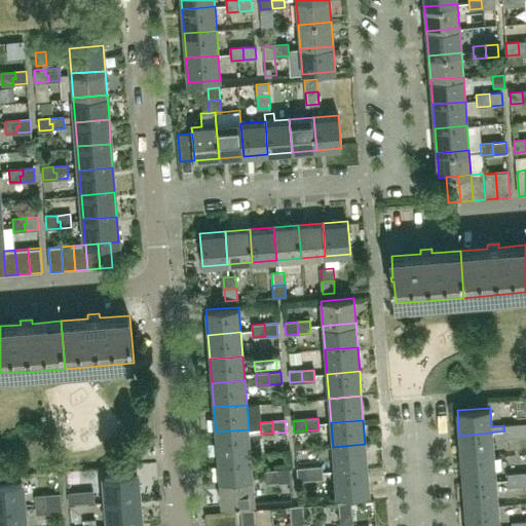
[(525,436),(525,423),(516,424),(517,437),(525,436)]
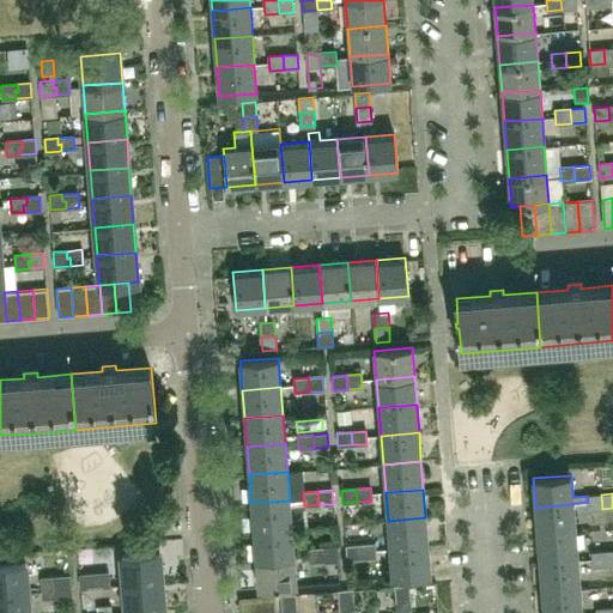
[(602,509),(601,495),(587,496),(588,502),(588,510),(602,509)]
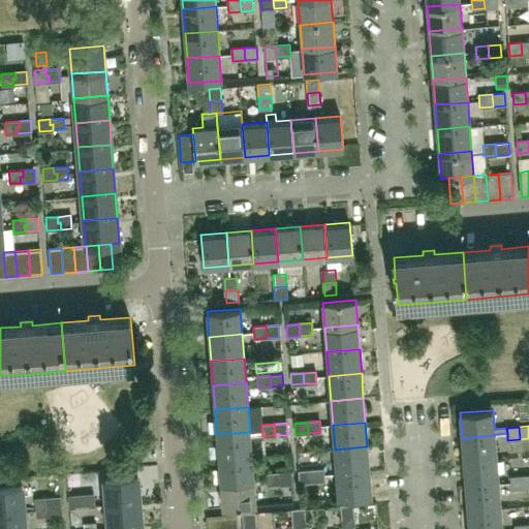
[(251,456),(250,432),(217,434),(219,459),(251,456)]
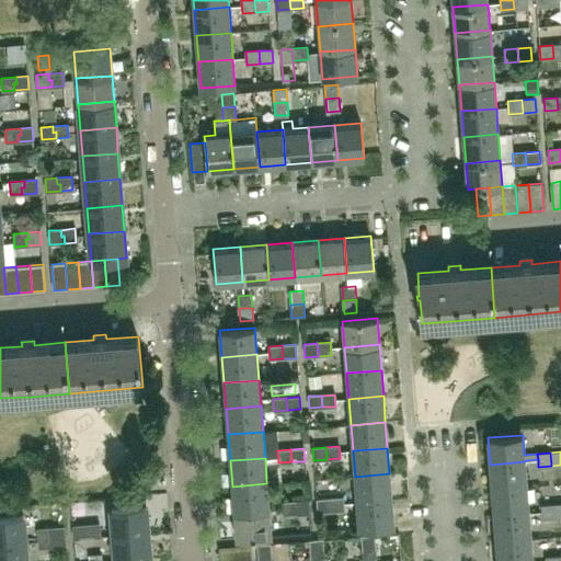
[(527,488),(525,461),(490,465),(492,490),(527,488)]
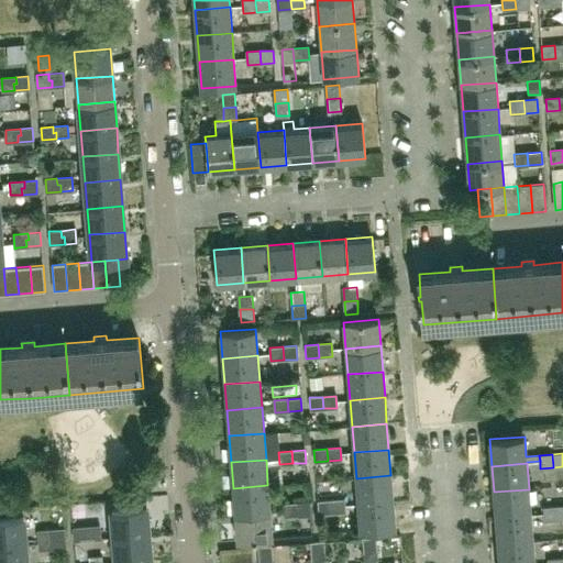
[(393,501),(390,475),(356,478),(359,505),(393,501)]
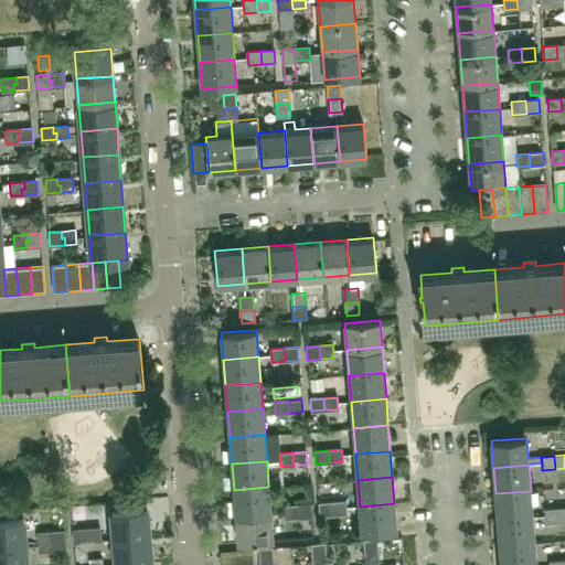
[(270,513),(268,487),(234,490),(236,515),(270,513)]
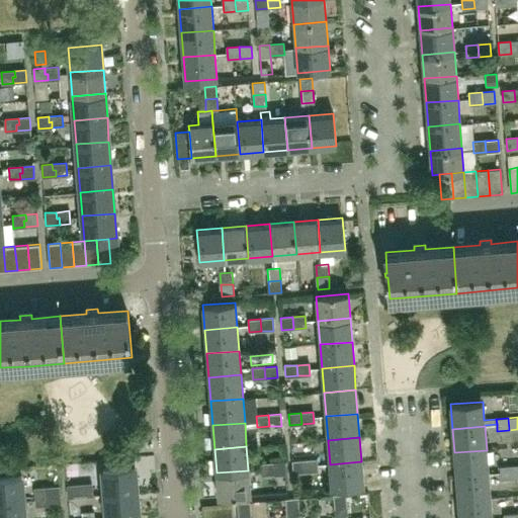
[(489,475),(487,450),(454,452),(456,477),(489,475)]
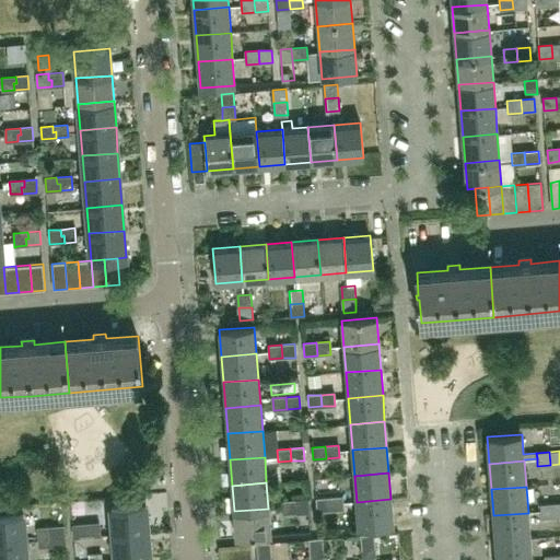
[(343,509),(342,497),(329,498),(330,510),(343,509)]
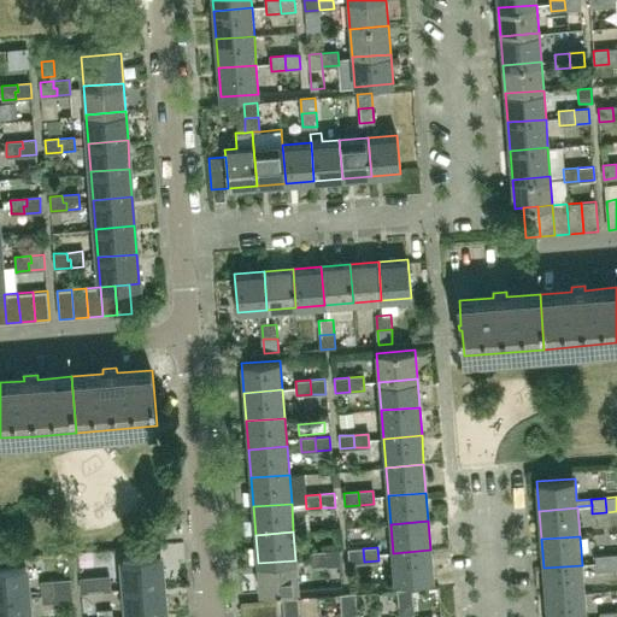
[(364,562),(363,548),(348,550),(350,563),(364,562)]
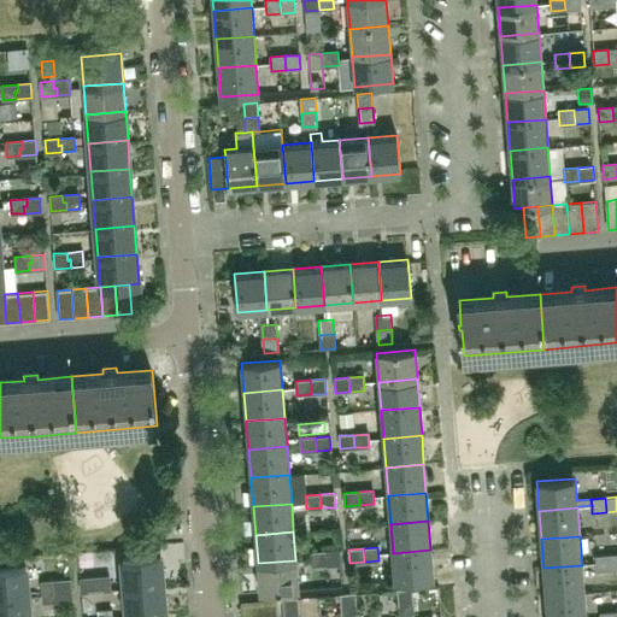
[(433,579),(430,550),(393,553),(395,582),(433,579)]
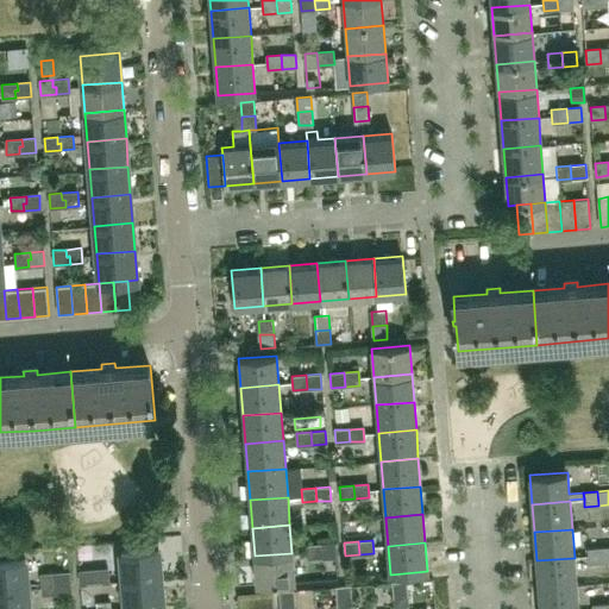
[(336,557),(334,544),(320,545),(321,558),(336,557)]
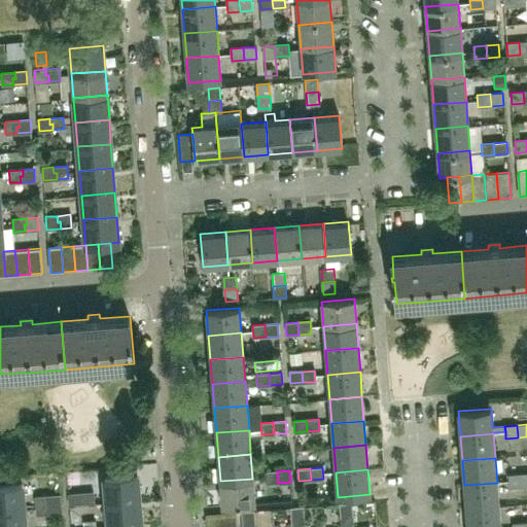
[(278,483),(277,471),(265,472),(266,484),(278,483)]
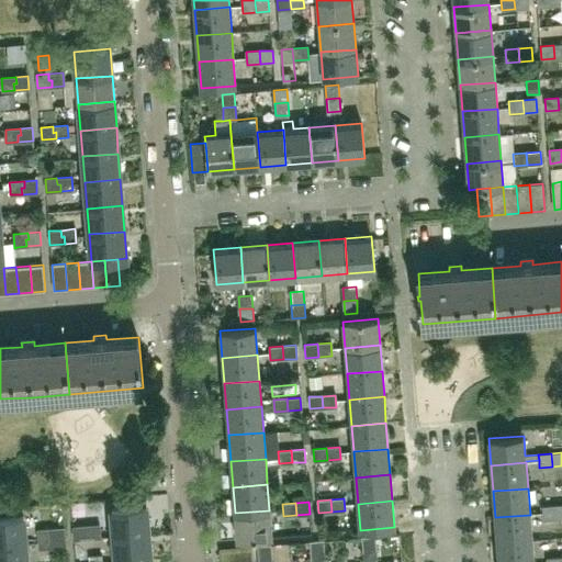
[(557,518),(555,506),(542,507),(543,519),(557,518)]
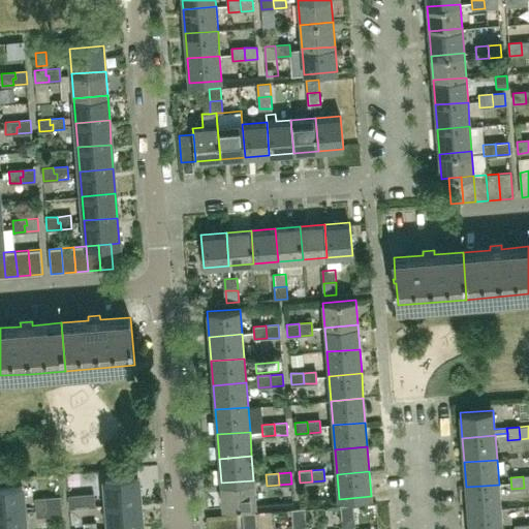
[(139,502),(137,477),(105,479),(107,505),(139,502)]
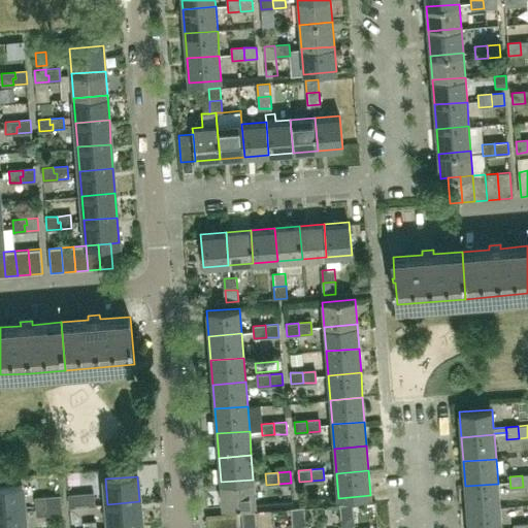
[(255,504),(253,480),(221,482),(223,507),(255,504)]
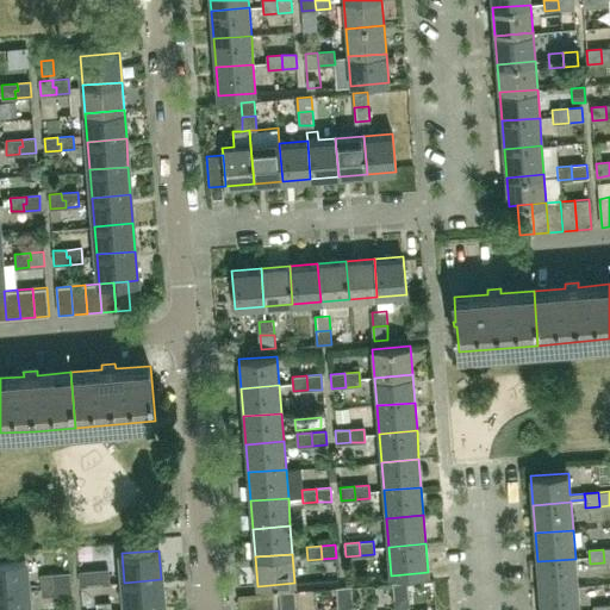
[(578,586),(576,559),(537,561),(540,590),(578,586)]
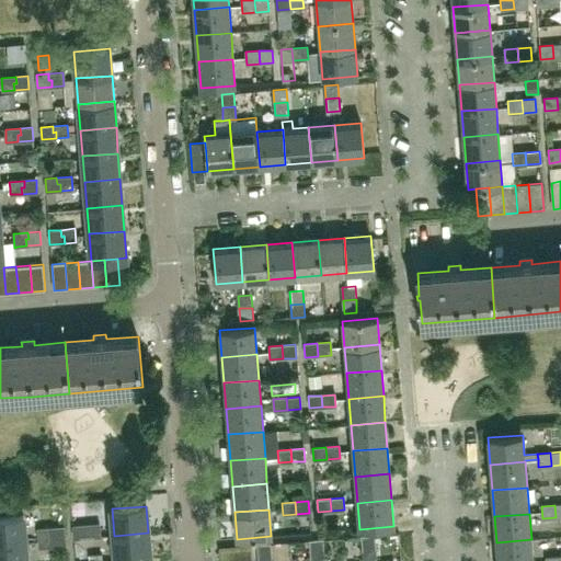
[(0,545),(25,542),(23,516),(0,517),(0,545)]
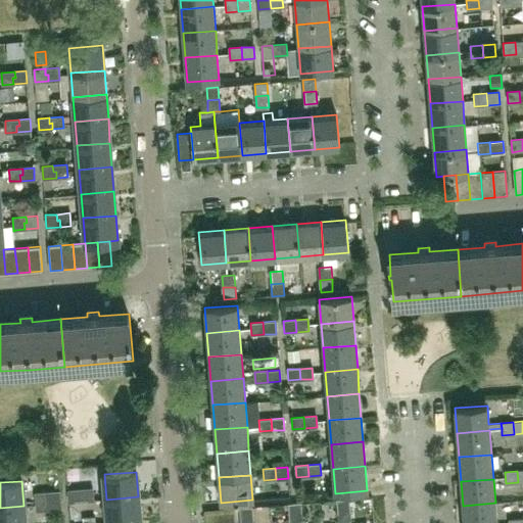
[(93,501),(92,488),(79,489),(79,495),(82,495),(83,502),(93,501)]
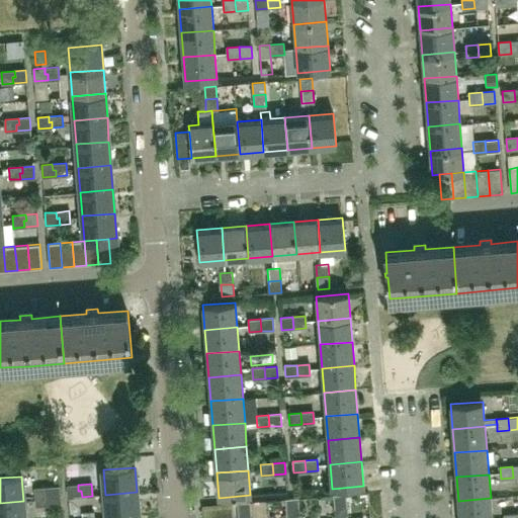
[(78,491),(78,485),(68,486),(69,498),(82,497),(81,491),(78,491)]
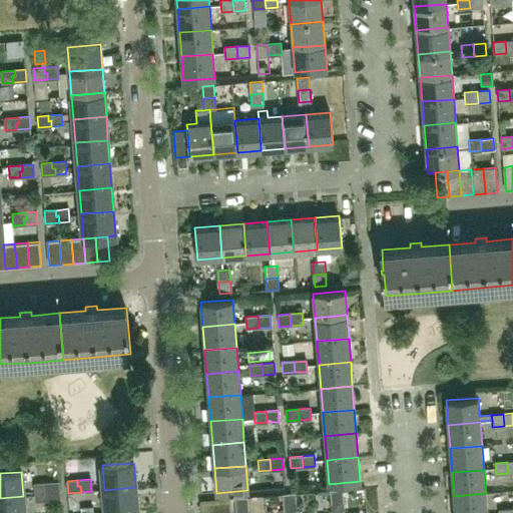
[(60,499),(58,482),(48,483),(48,491),(46,491),(46,500),(60,499)]
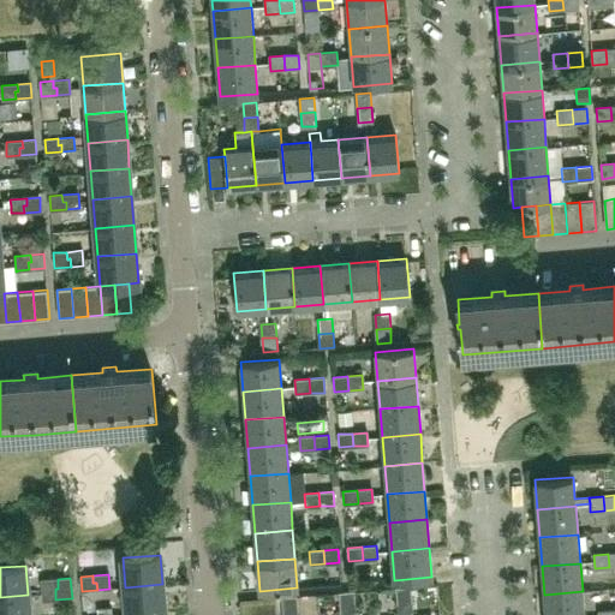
[(58,589),(58,579),(41,580),(43,601),(55,599),(55,589),(58,589)]
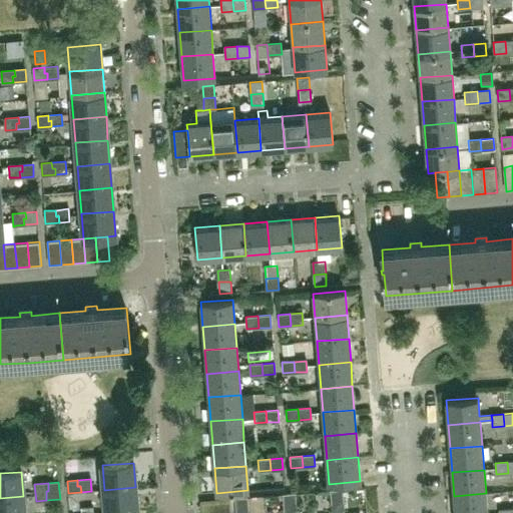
[(109,512),(137,511),(135,487),(104,490),(105,512),(109,512)]
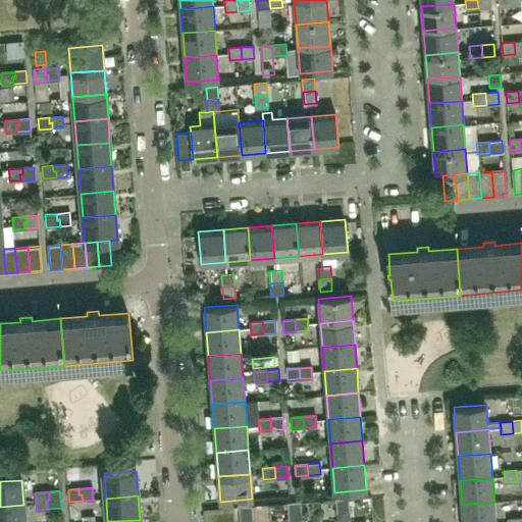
[(350,510),(349,499),(336,500),(337,511),(350,510)]
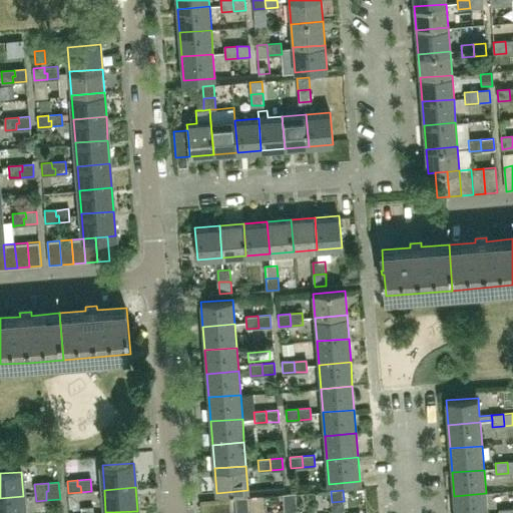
[(296,505),(295,493),(283,494),(284,506),(296,505)]
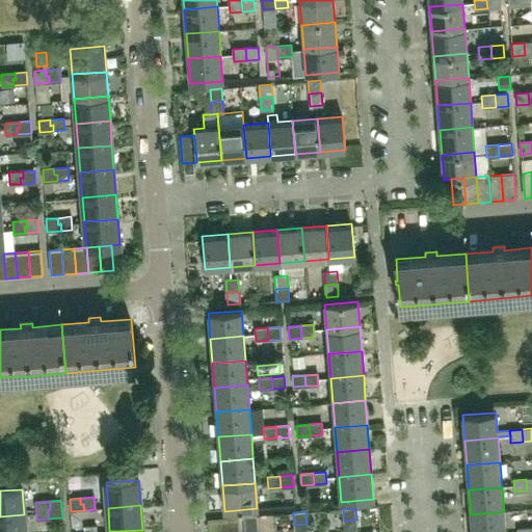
[(505,531),(504,511),(471,514),(472,531),(505,531)]
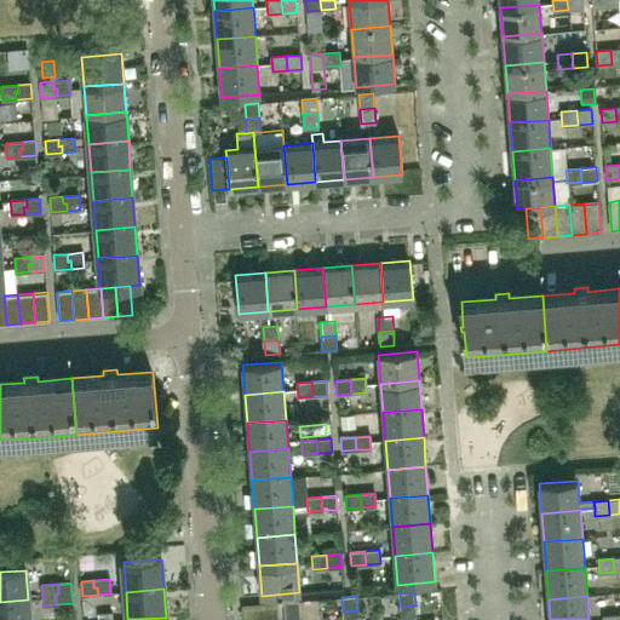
[(0,619),(29,619),(28,600),(0,602),(0,619)]
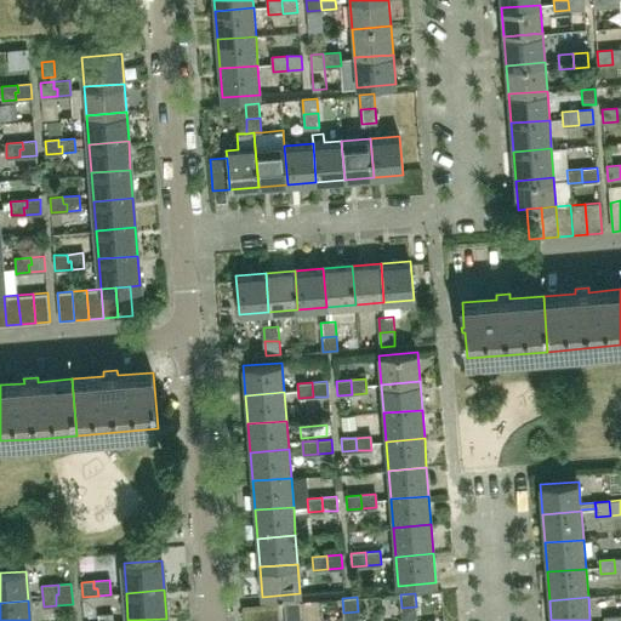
[(300,616),(298,602),(285,603),(285,617),(300,616)]
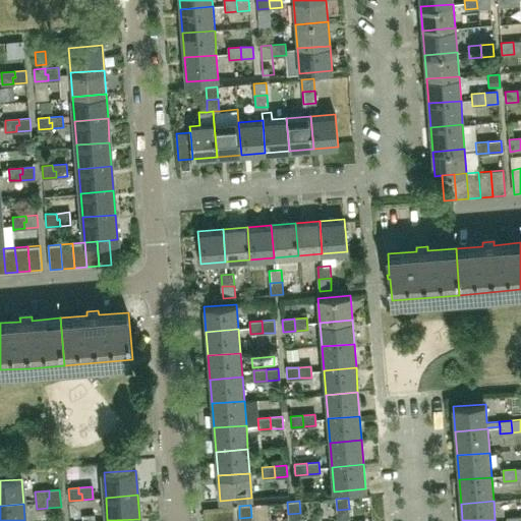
[(349,520),(349,509),(337,510),(337,520),(349,520)]
